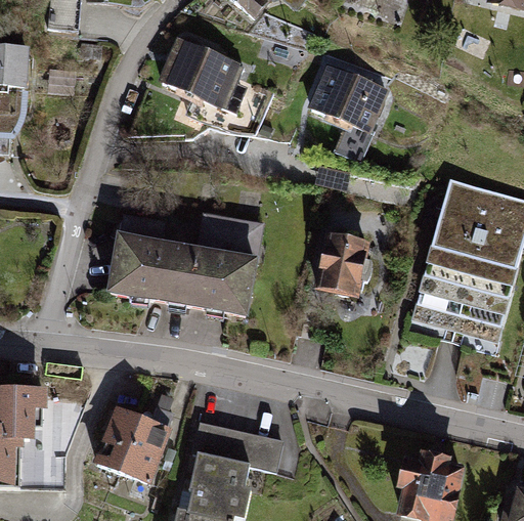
[(223,0),(255,22),(272,1),(275,0),(285,0),(298,10),(304,0),(223,0)]
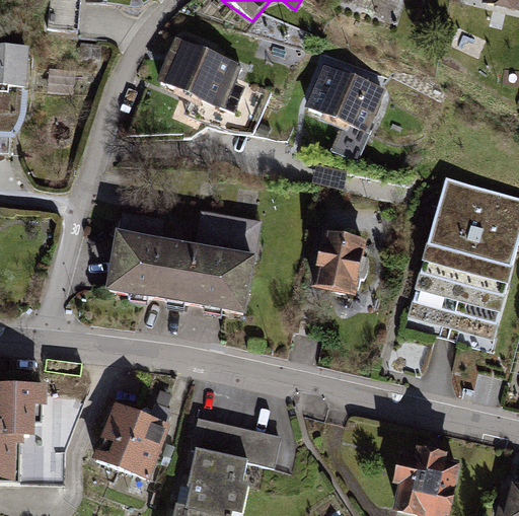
[(484,0),(484,2),(518,10),(518,0),(484,0)]
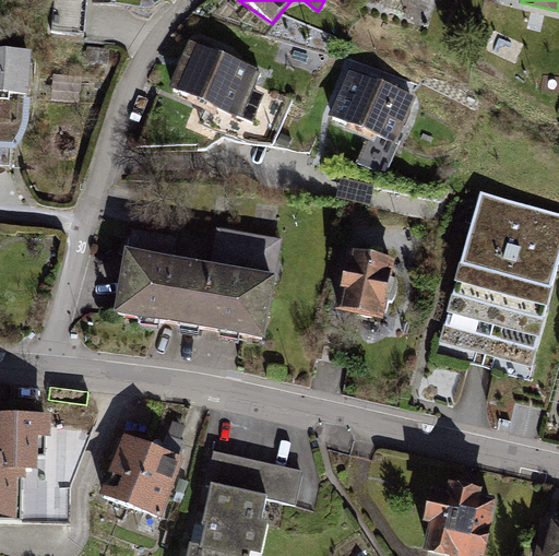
[(262,69),(189,38),(168,86),(251,121),(264,91),(254,87),(262,69)]
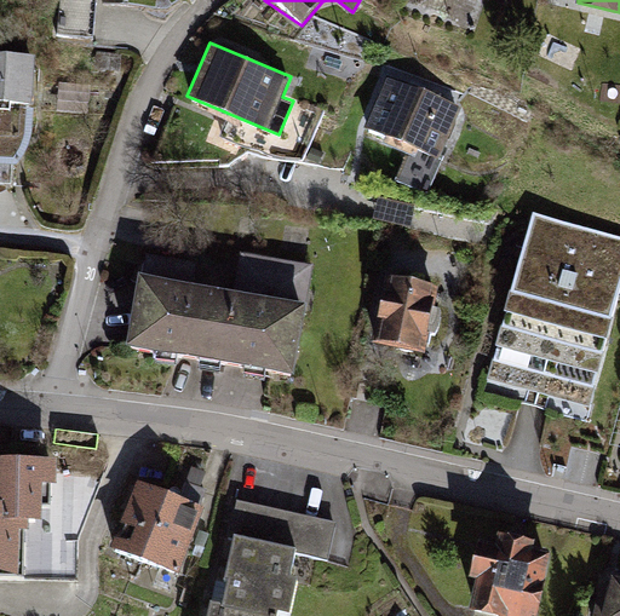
[(35,56),(0,55),(0,182),(16,184),(16,165),(27,151),(34,138),(35,56)]
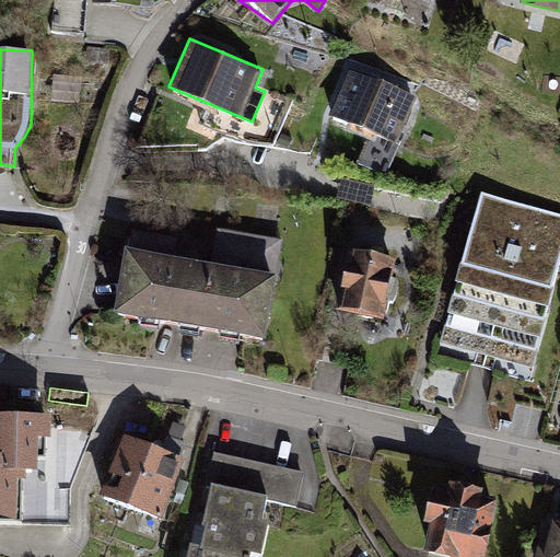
[(417,93),(350,65),(328,114),(396,142),(417,93)]
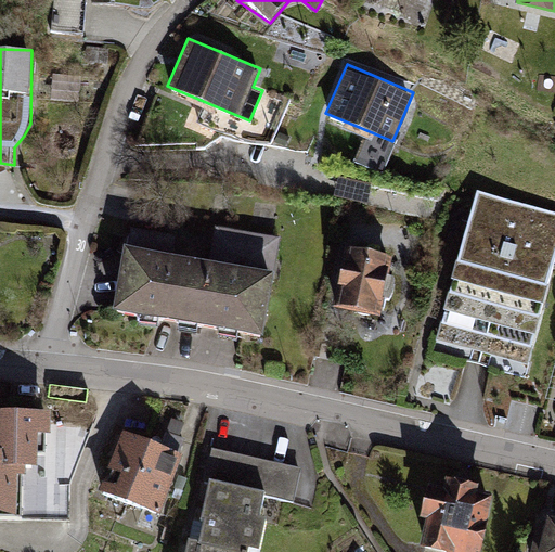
[(84,75),(53,73),(51,99),(81,101),(84,75)]
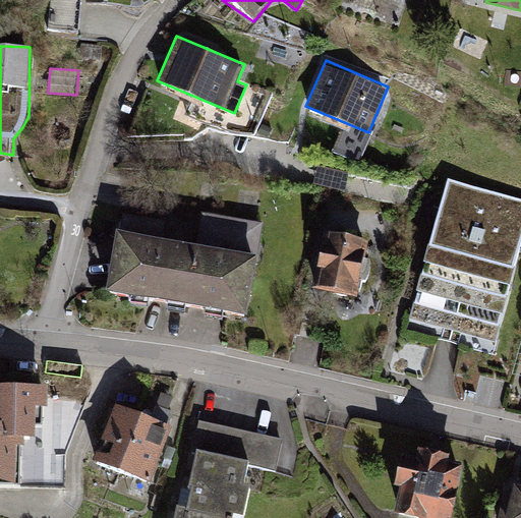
[(520,247),(520,198),(447,178),(404,329),(496,352),(520,247)]
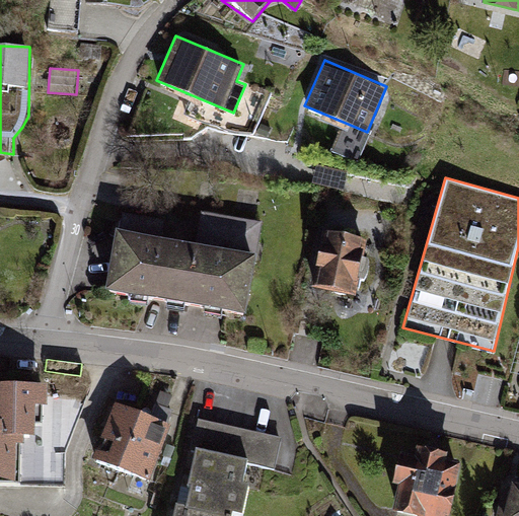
[(166,218),(119,211),(105,292),(247,315),(263,220),(203,211),(196,246),(162,240),(166,218)]
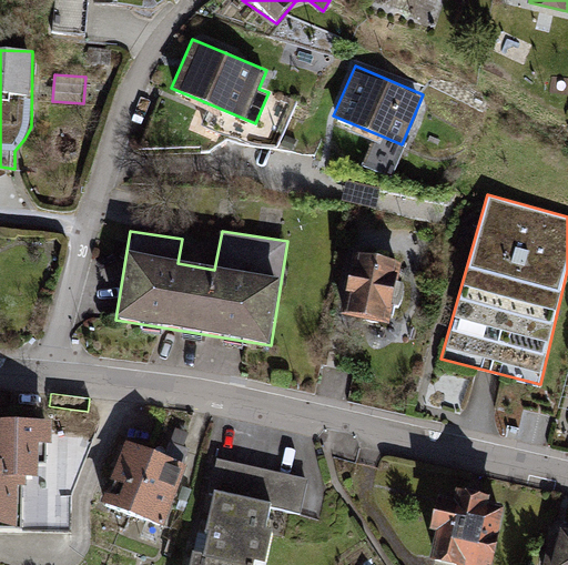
[(401,263),(352,253),(340,315),(391,325),(394,305),(399,308),(403,299),(404,292),(404,283),(397,282),(401,263)]
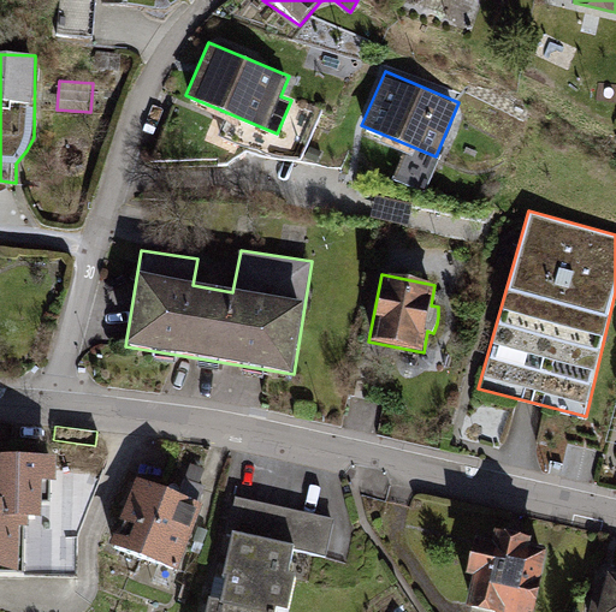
[(0,455),(0,566),(24,572),(23,528),(30,529),(30,518),(45,518),(45,481),(58,483),(59,457),(0,455)]
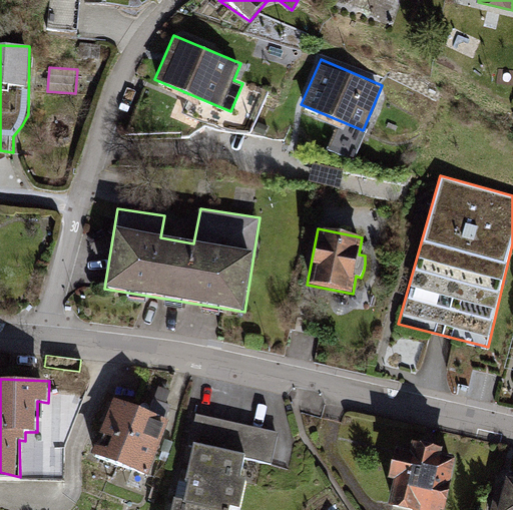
[(138,408),(111,397),(98,433),(104,435),(99,447),(94,444),(89,456),(116,467),(138,408)]
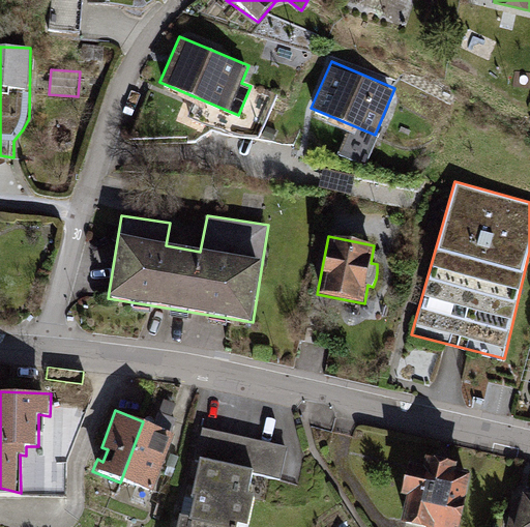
[(153,426),(143,421),(120,482),(150,494),(174,434),(171,434),(177,418),(156,411),(153,426)]
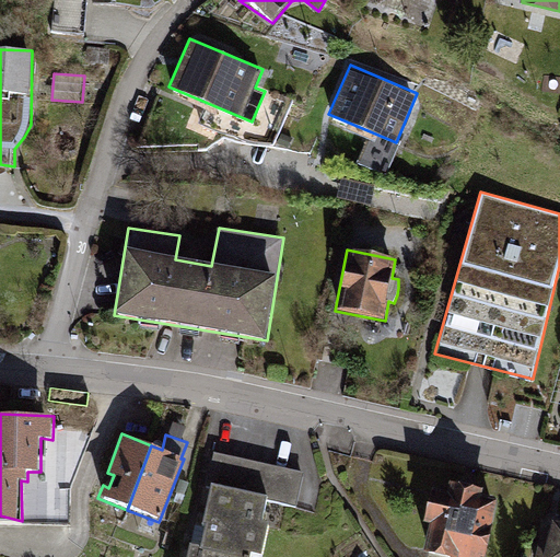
[(305,470),(212,449),(205,483),(210,486),(197,548),(188,546),(185,556),(248,556),(249,556),(253,556),(263,556),(269,524),(261,523),(267,498),(296,507),(305,470)]
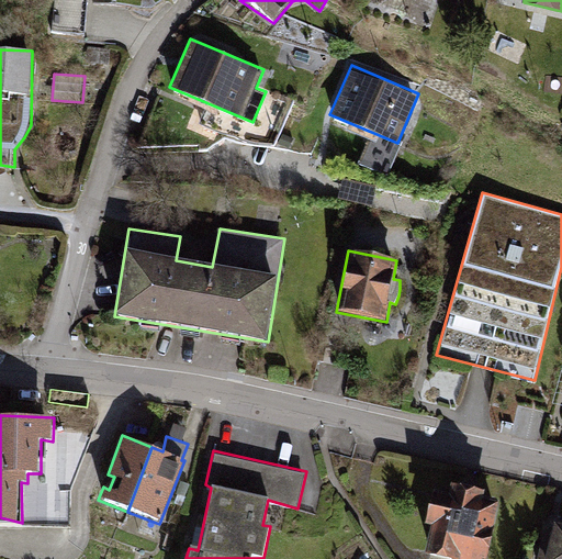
[(484,493),(451,485),(449,495),(431,492),(425,527),(430,529),(424,556),(435,558),(486,558),(498,505),(482,503),(484,493)]
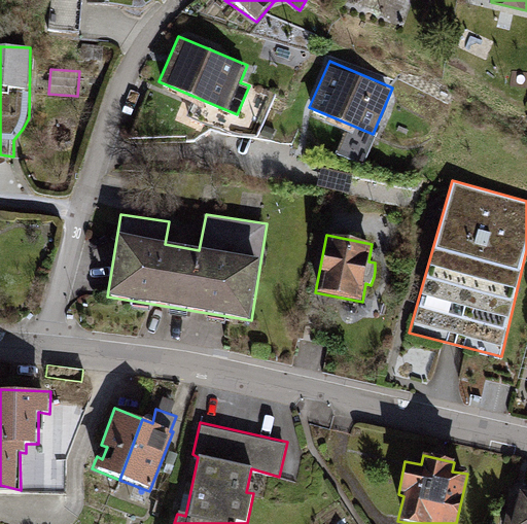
[(526,523),(526,492),(522,491),(515,523),(526,523)]
